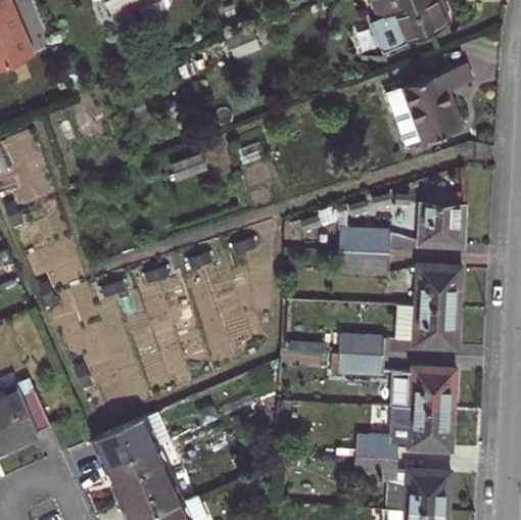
[(0,68),(35,54),(11,0),(0,0),(0,68)]
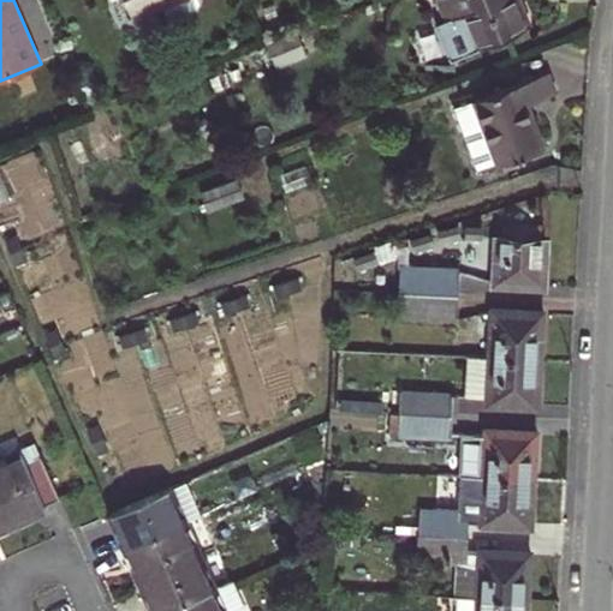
[(109,0),(111,3),(115,0),(123,0),(131,21),(179,0),(109,0)]
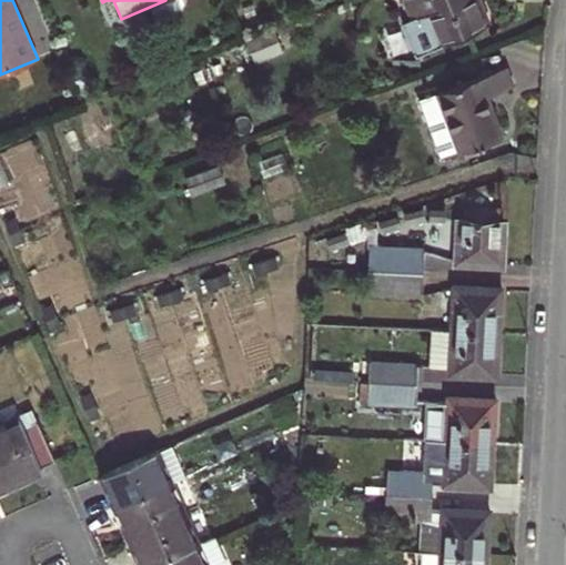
[(401,0),(400,0),(410,22),(395,28),(410,61),(436,49),(440,47),(487,27),(475,0),(401,0)]
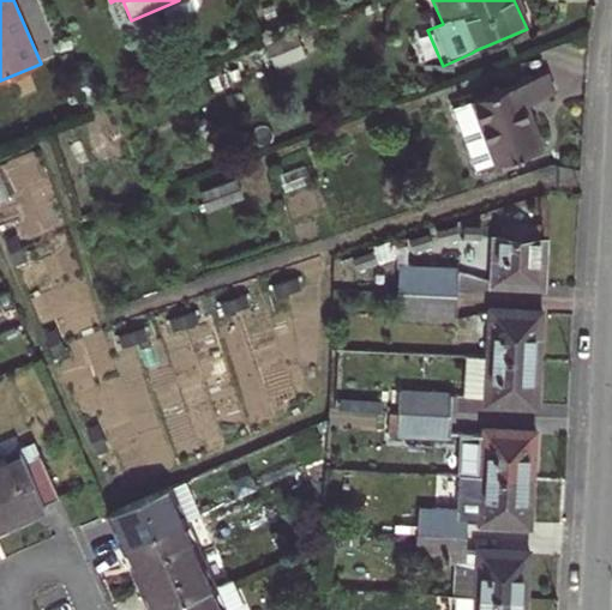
[(297,37),(265,44),(271,70),(303,61),(297,37)]
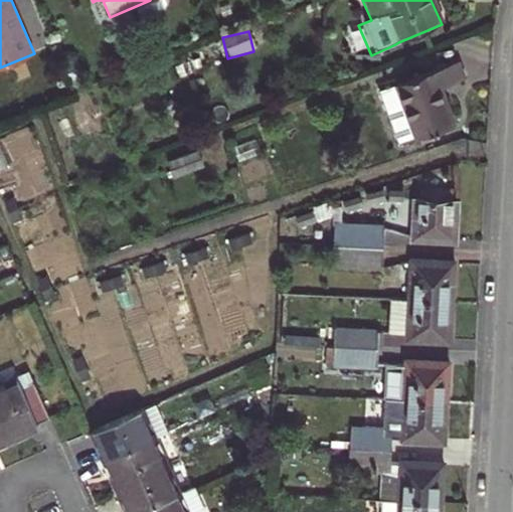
[(458,63),(396,86),(381,92),(379,97),(395,141),(402,144),(413,141),(415,137),(415,139),(453,127),(440,90),(464,80),(458,63)]
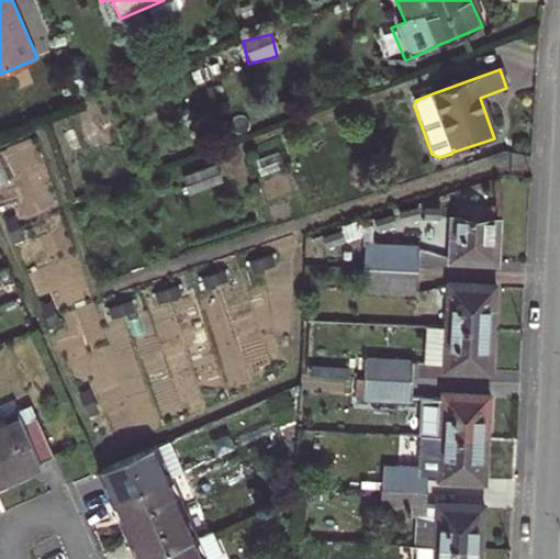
[(15,216),(6,220),(15,244),(25,241),(15,216)]
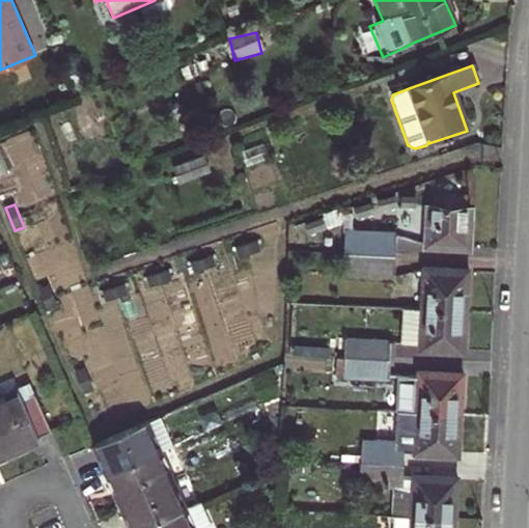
[(467,251),(468,210),(427,207),(426,249),(467,251)]
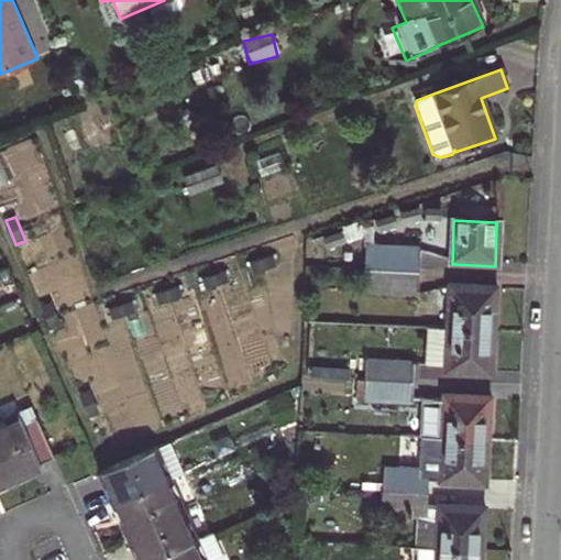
[(364,248),(363,270),(418,273),(419,251),(364,248)]
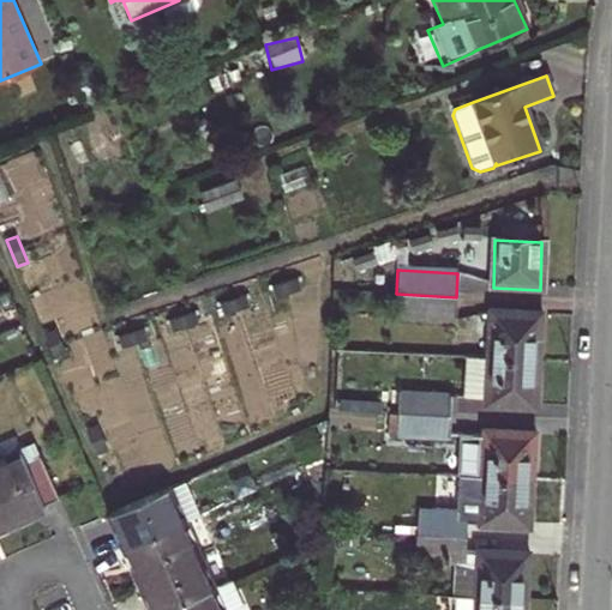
[(300,277),(270,285),(274,296),(303,289),(300,277)]
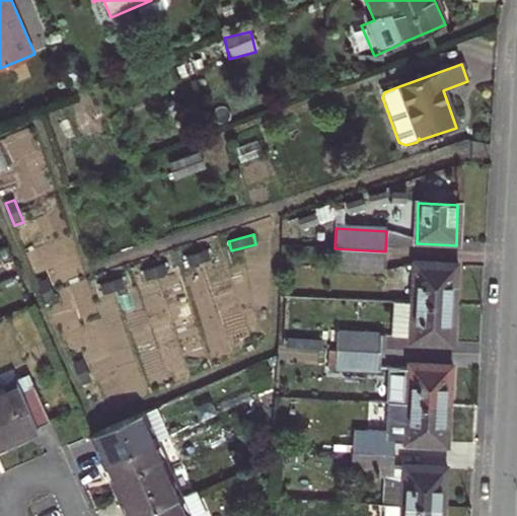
[(208,248),(186,256),(189,266),(211,258),(208,248)]
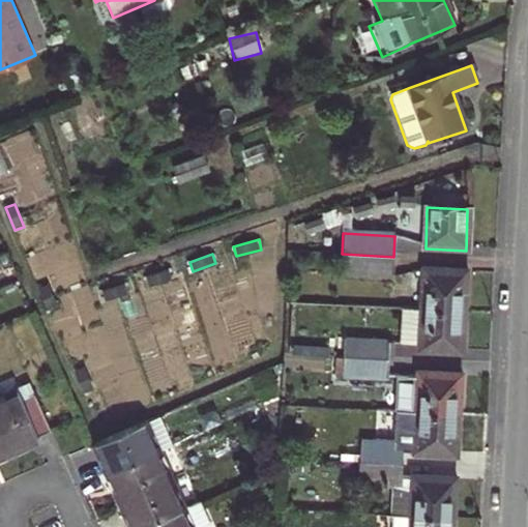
[(392,277),(393,257),(342,254),(341,274),(392,277)]
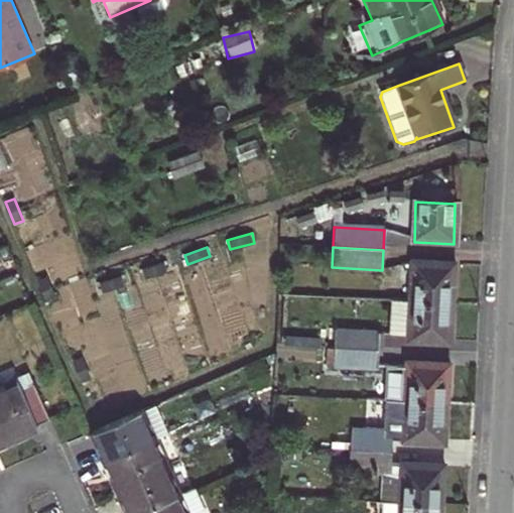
[(164,262),(141,269),(144,278),(166,270),(164,262)]
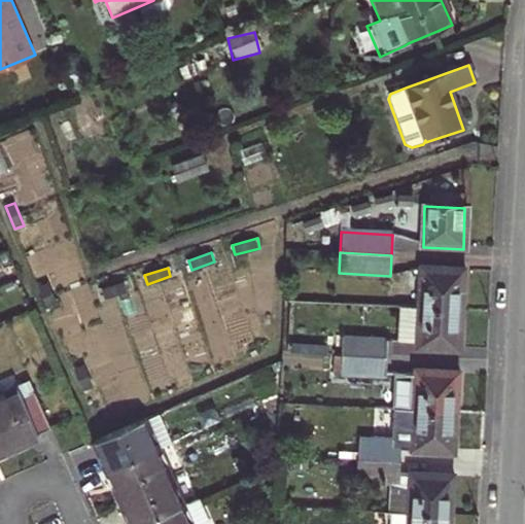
[(462,271),(422,268),(419,308),(459,311),(462,271)]
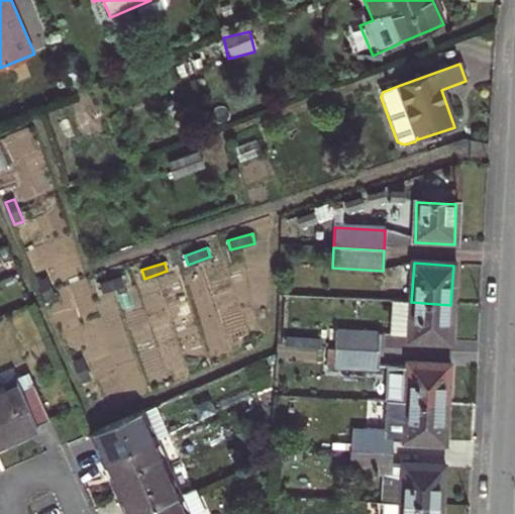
[(122,277),(98,284),(101,293),(125,285),(122,277)]
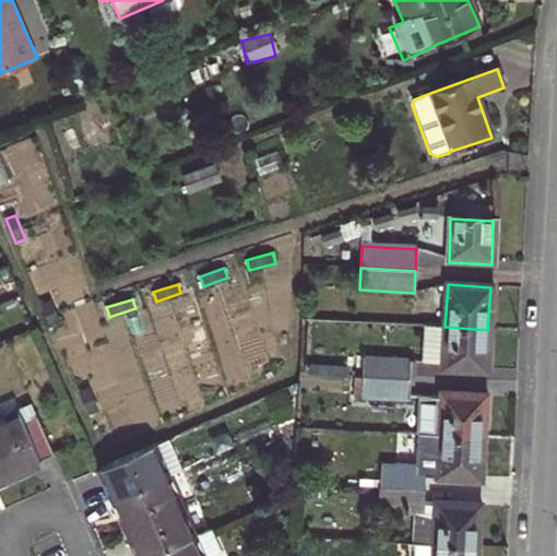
[(51,300),(42,305),(52,330),(62,327),(51,300)]
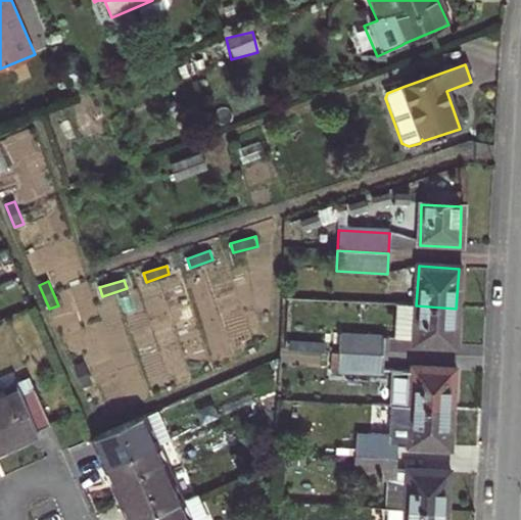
[(456,309),(416,305),(398,305),(396,340),(415,341),(415,345),(455,348),(456,309)]
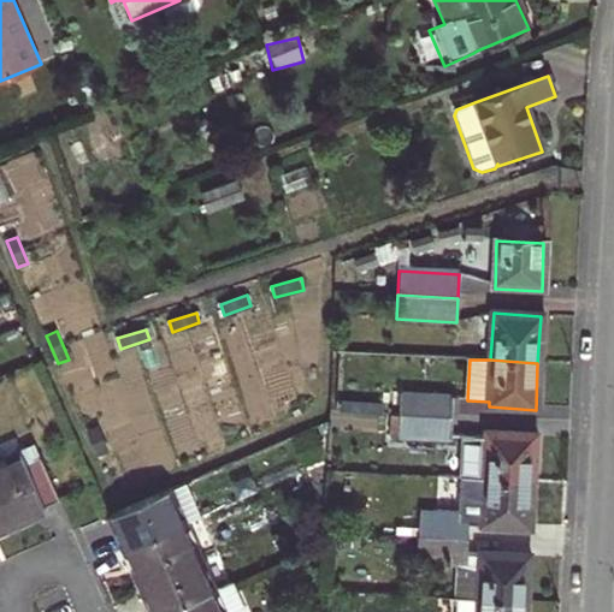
[(453,397),(400,393),(399,416),(452,419),(453,397)]
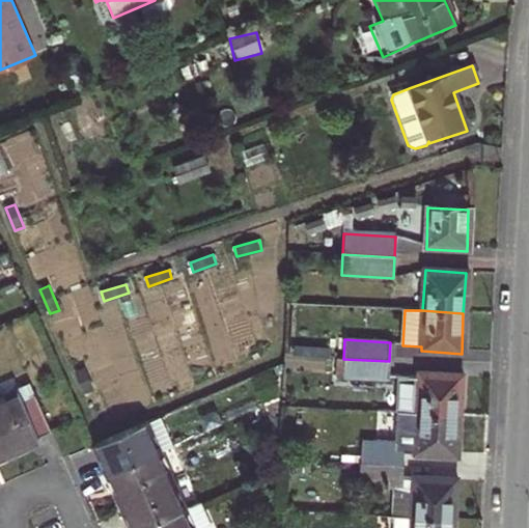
[(343,359),(342,379),(388,381),(389,361),(343,359)]
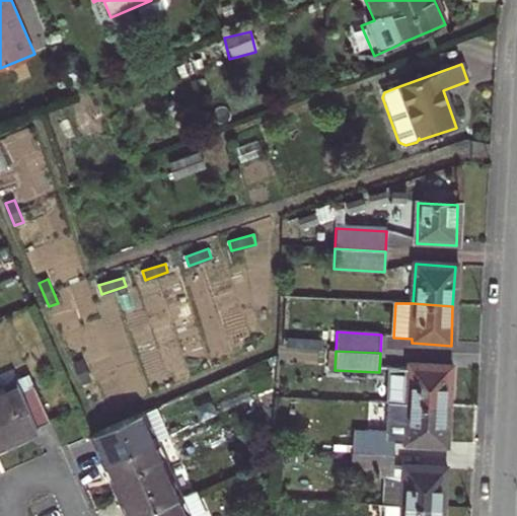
[(82,360),(75,363),(83,384),(91,381),(82,360)]
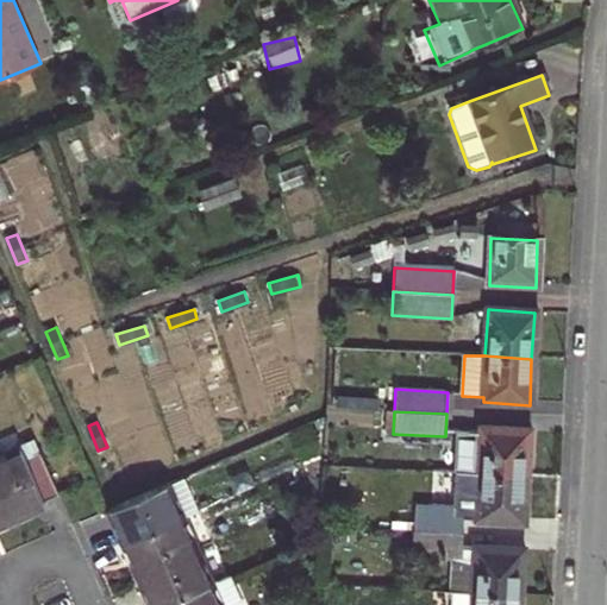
[(481,434),(458,433),(456,474),(480,476),(526,477),(529,430),(482,429),(481,434)]
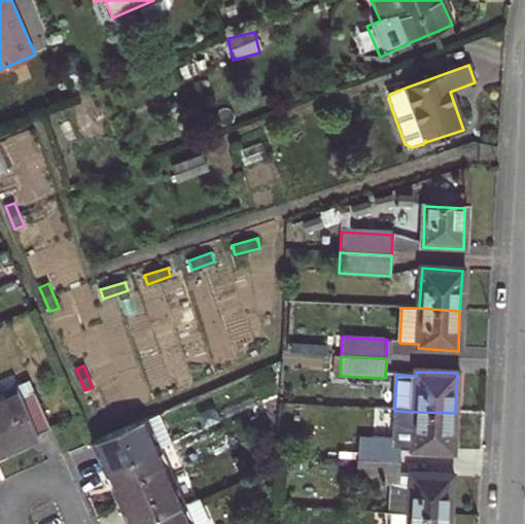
[(16,390),(0,397),(0,428),(10,452),(39,439),(37,434),(50,428),(34,393),(22,399),(16,390)]
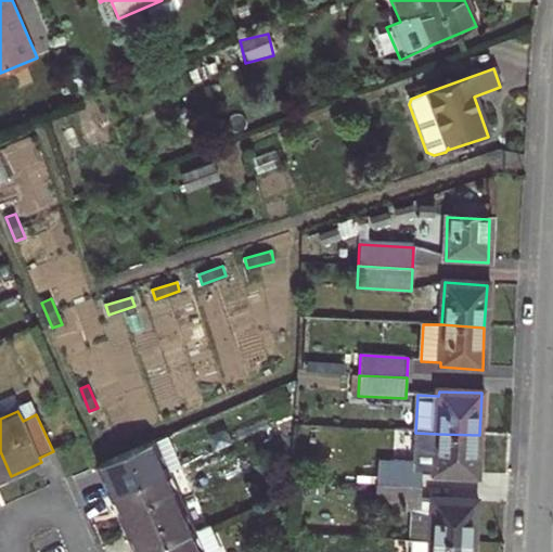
[(479,435),(437,434),(435,476),(477,477),(479,435)]
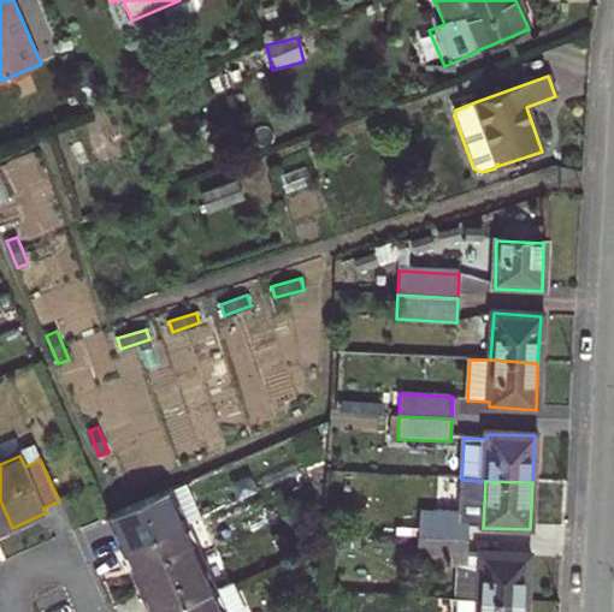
[(196,518),(181,486),(110,516),(116,530),(112,533),(120,552),(182,524),(196,518)]
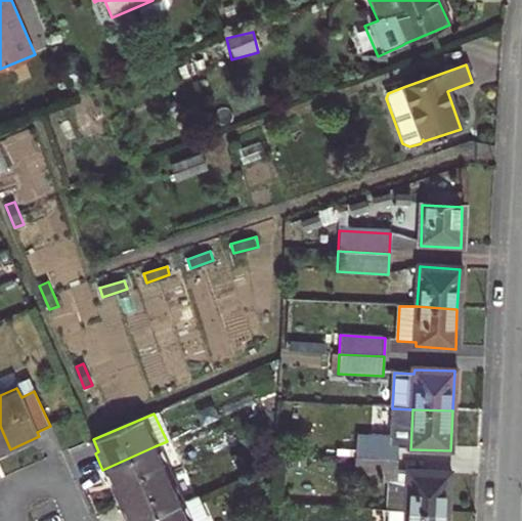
[(0,453),(10,449),(0,426),(0,453)]
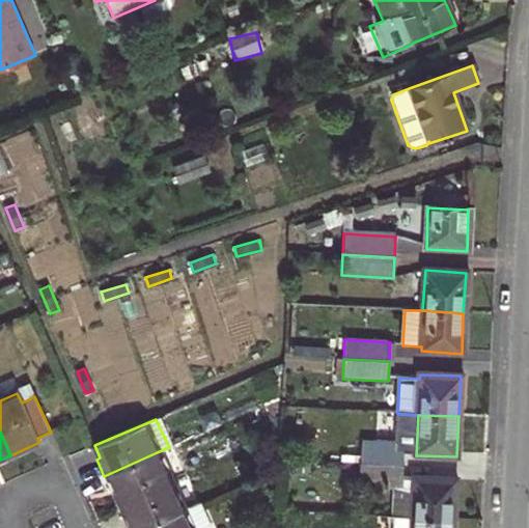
[(404,444),(361,442),(360,464),(402,466),(404,444)]
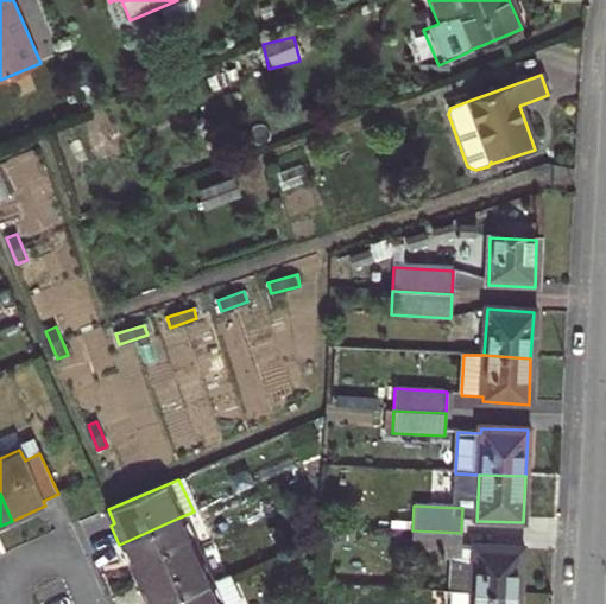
[(180,517),(119,545),(127,564),(131,563),(137,576),(194,551),(180,517)]
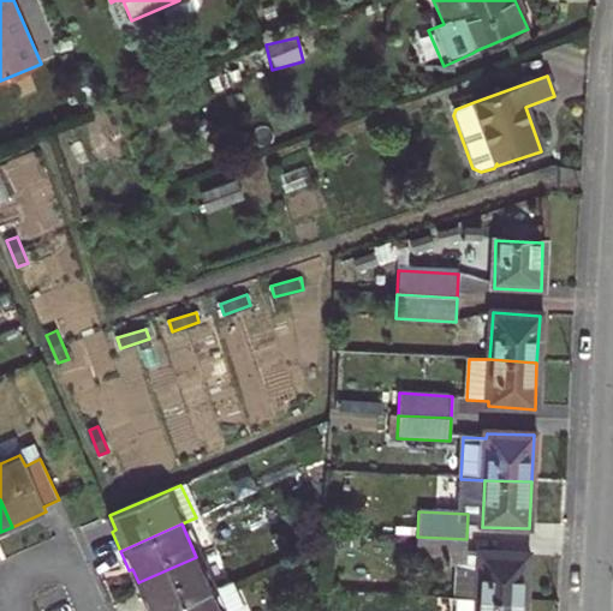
[(453,599),(477,599),(524,603),(528,556),(481,552),(481,555),(465,553),(466,539),(417,537),(416,562),(456,564),(453,599)]
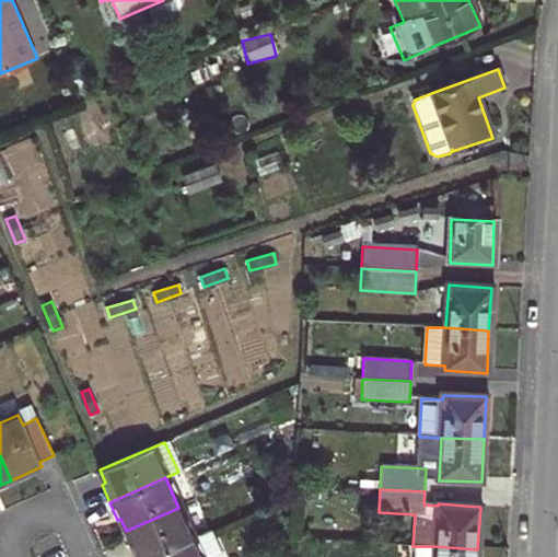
[(178,508),(126,531),(131,544),(128,545),(132,556),(149,556),(192,538),(178,508)]
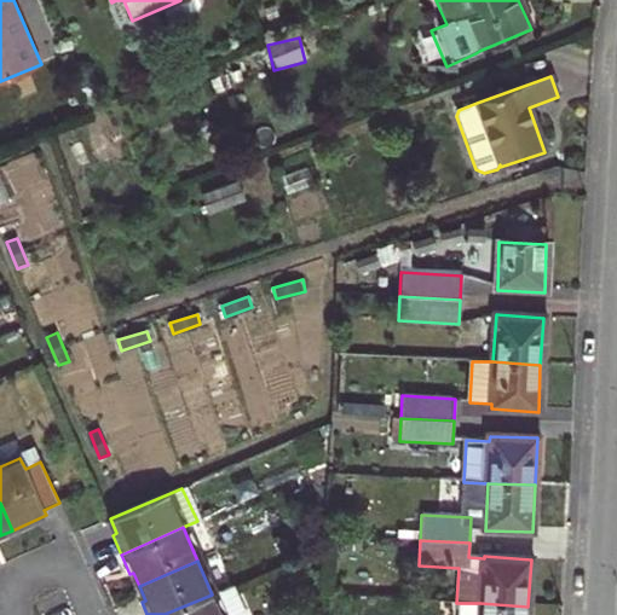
[(212,595),(165,614),(241,614),(230,587),(212,595)]
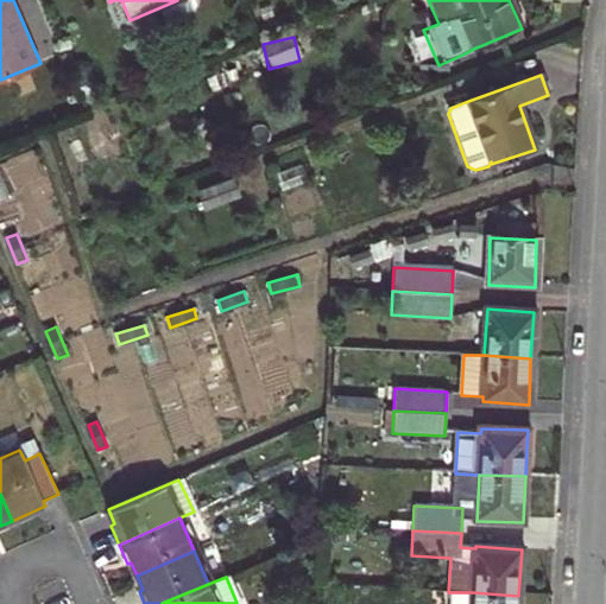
[(517,603),(518,596),(472,592),(448,592),(447,603),(517,603)]
